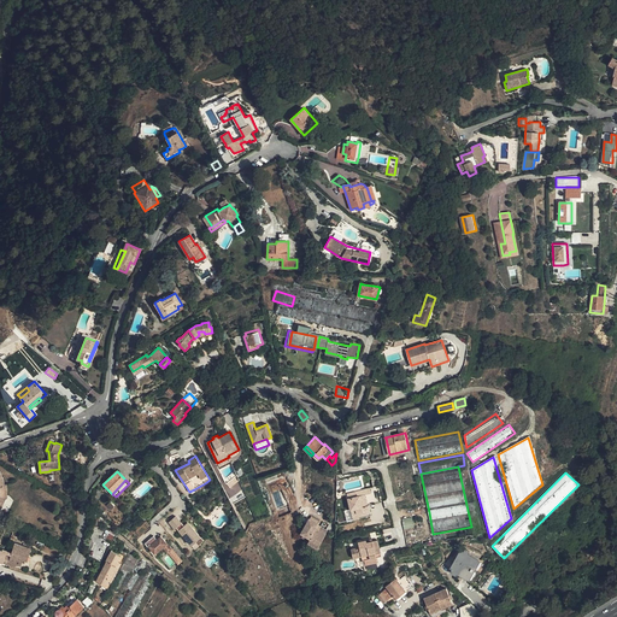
[(368,505),(365,494),(347,499),(353,519),(371,516),(369,505),(368,505)]
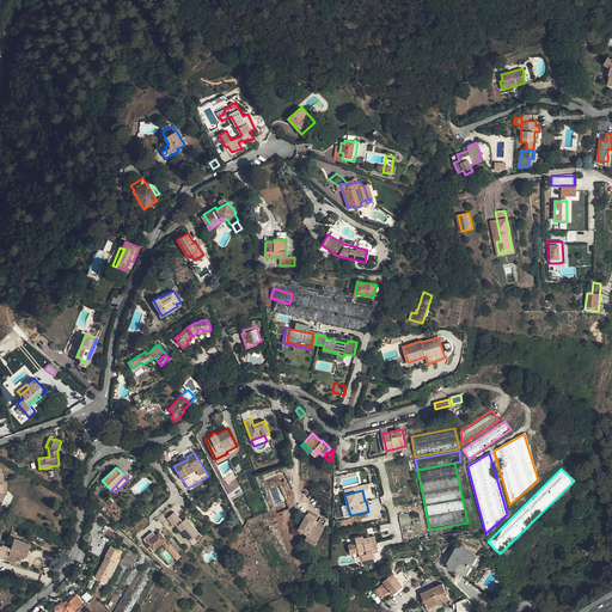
[(175,524),(181,519),(175,512),(167,518),(173,525),(175,524)]
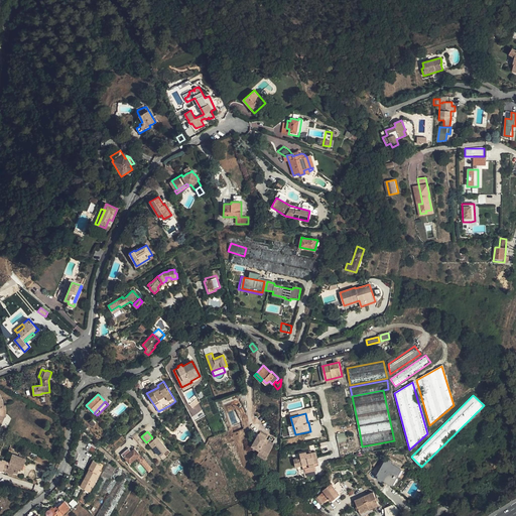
[(337,433),(338,441),(346,440),(345,432),(337,433)]
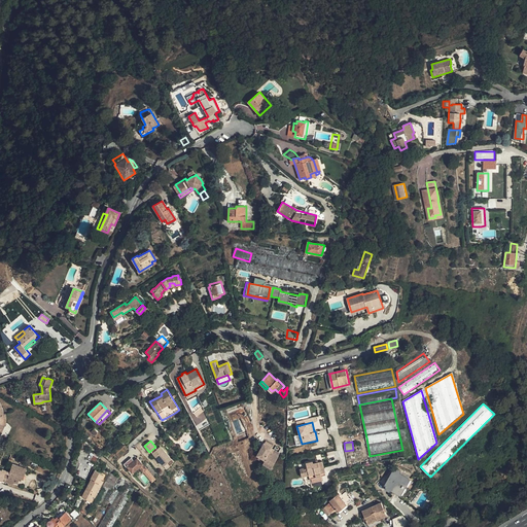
[(264,443),(257,455),(265,460),(264,463),(271,468),(278,456),(272,453),(271,454),(269,453),(272,448),(264,443)]
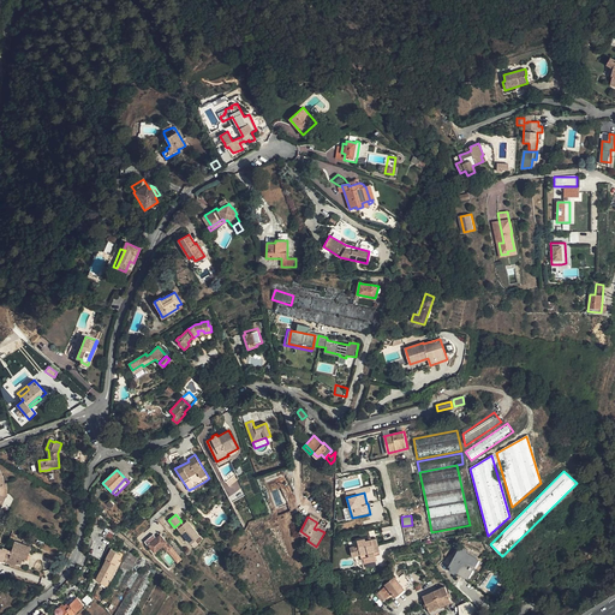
[(199,536),(186,521),(184,524),(178,529),(191,543),(199,536)]
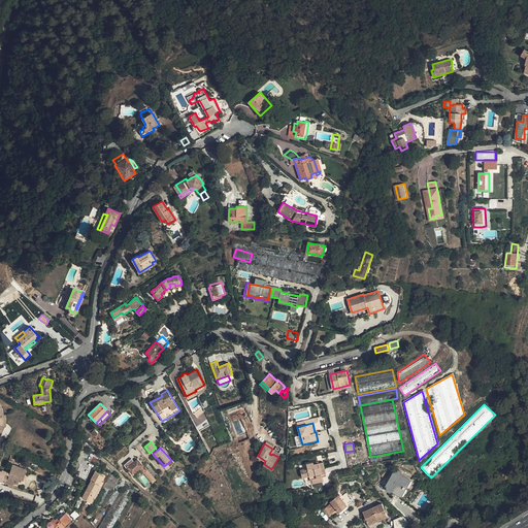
[(99,457),(94,454),(90,461),(95,464),(99,457)]
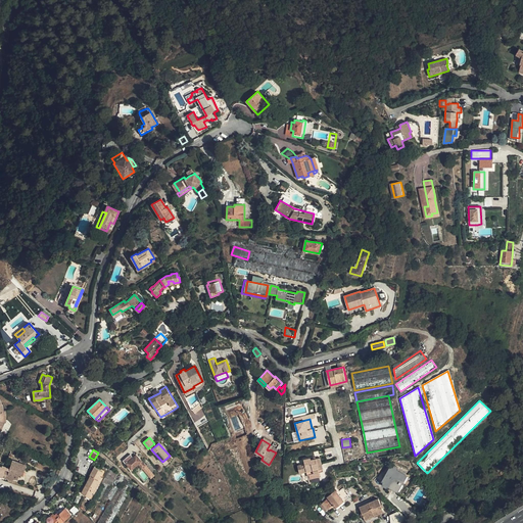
[(130,454),(123,461),(135,475),(142,468),(145,465),(136,455),(133,457),(130,454)]
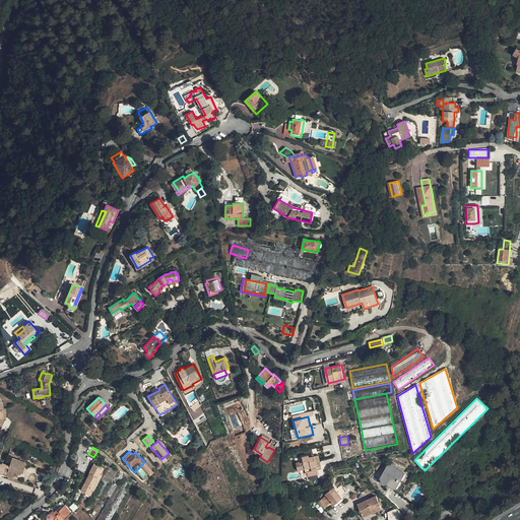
[(309,456),(302,457),(303,461),(300,462),(301,469),(311,467),(312,471),(321,469),(318,455),(309,457),(309,456)]
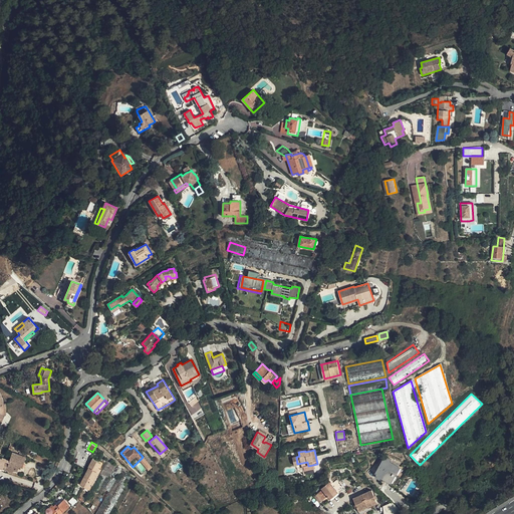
[(26,457),(12,452),(9,464),(4,463),(5,460),(0,458),(0,468),(13,472),(13,470),(17,471),(20,463),(23,464),(26,457)]
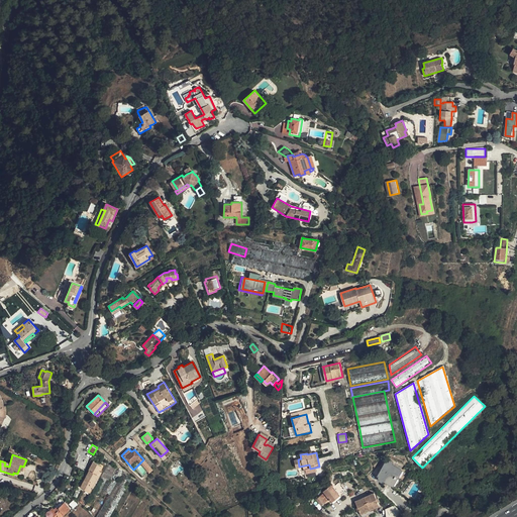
[(152,470),(143,459),(140,462),(148,474),(152,470)]
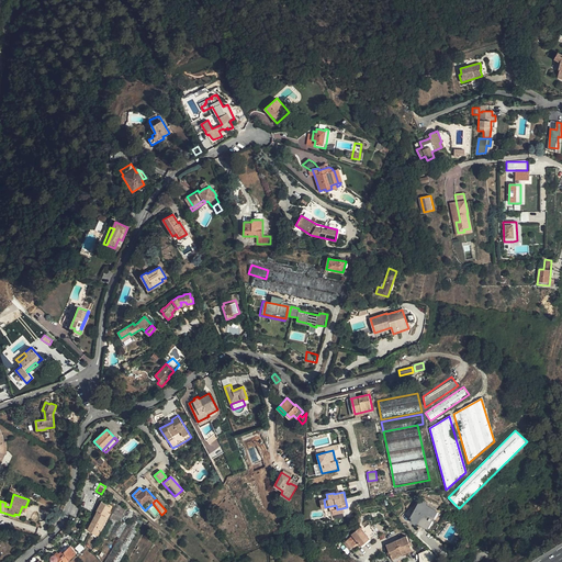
[(113,507),(101,501),(97,510),(87,529),(99,536),(113,507)]
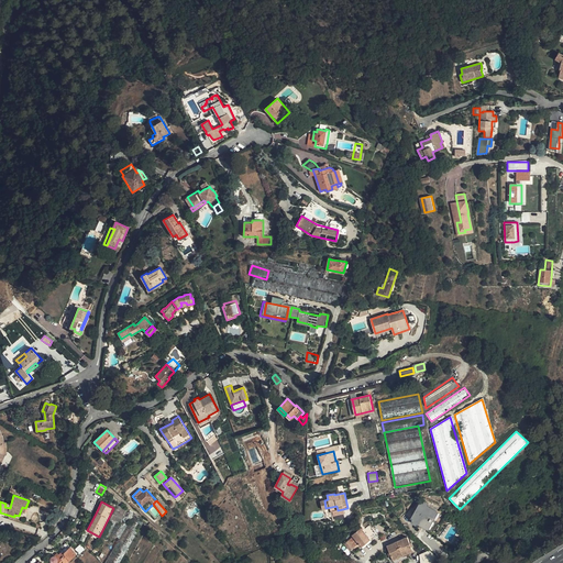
[(423,503),(422,501),(421,504),(412,519),(412,520),(414,521),(418,523),(427,529),(428,528),(437,511),(438,510),(428,505),(423,503)]
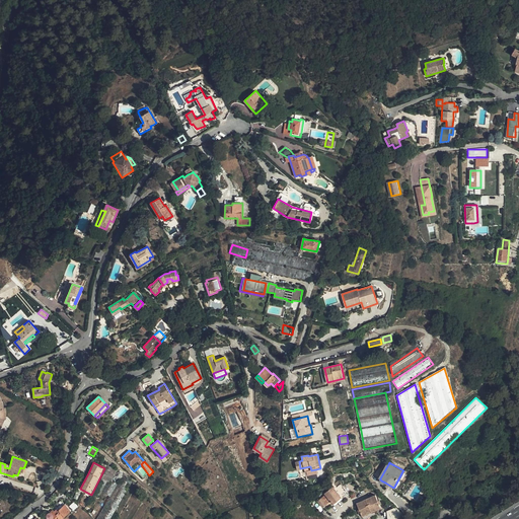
[(379,477),(380,478),(388,464),(387,463),(379,477)]
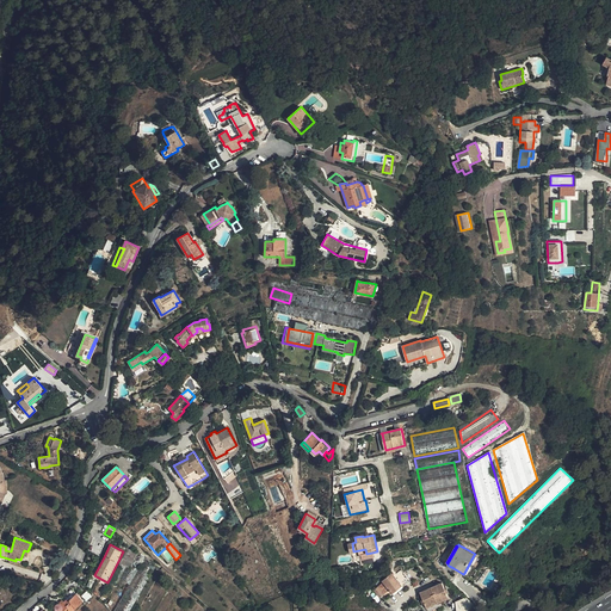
[(136,553),(129,549),(124,559),(131,562),(136,553)]
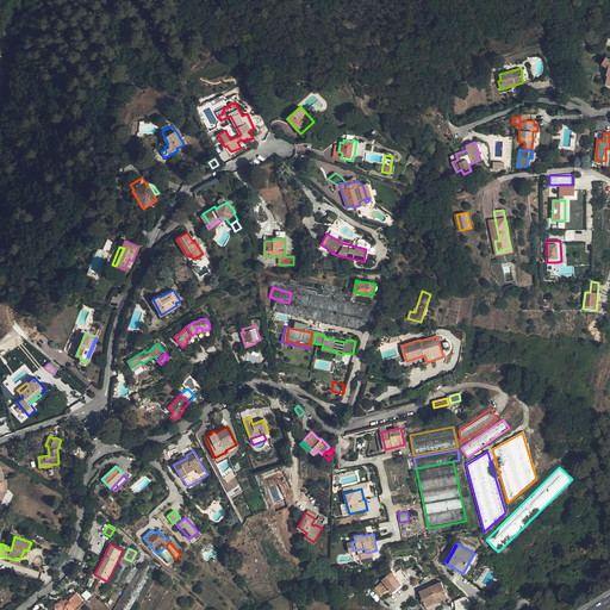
[(137,551),(136,552),(131,561),(129,566),(125,565),(123,570),(117,582),(104,603),(110,609),(113,609),(145,556),(137,551)]
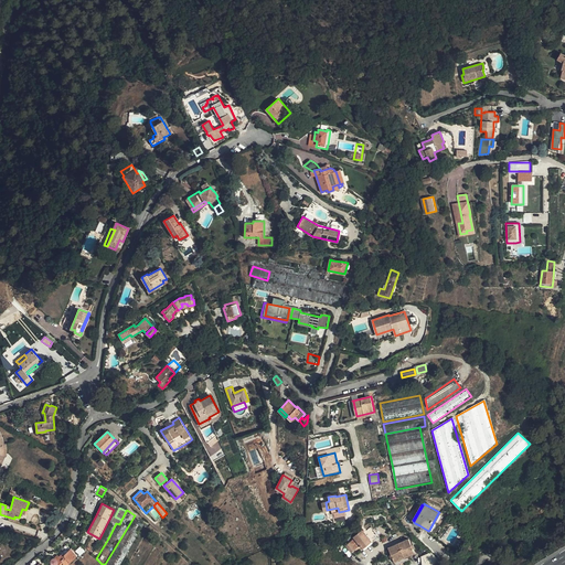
[(440,513),(438,513),(429,530),(430,531),(440,513)]
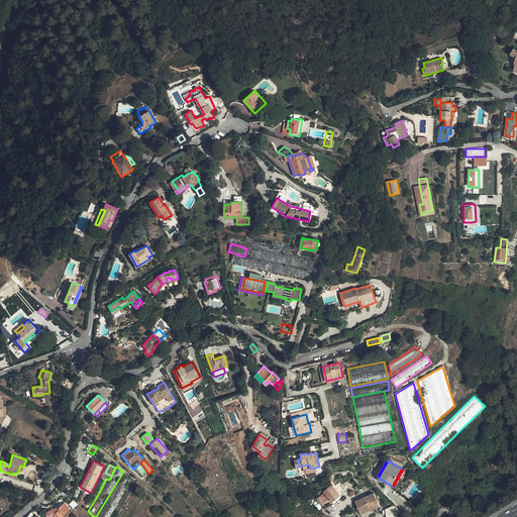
[(109,516),(131,480),(123,472),(96,516),(109,516)]
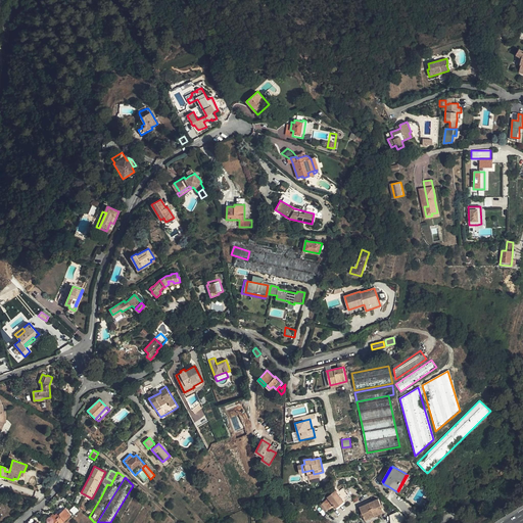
[(322,504),(327,510),(333,505),(335,508),(345,500),(346,501),(351,496),(341,484),(334,489),(334,490),(327,496),(328,498),(322,504)]
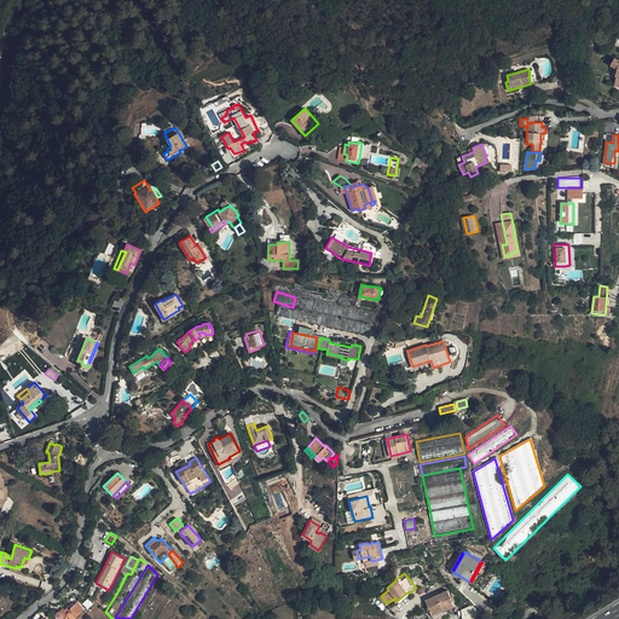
[(125,578),(120,576),(114,588),(119,590),(125,578)]
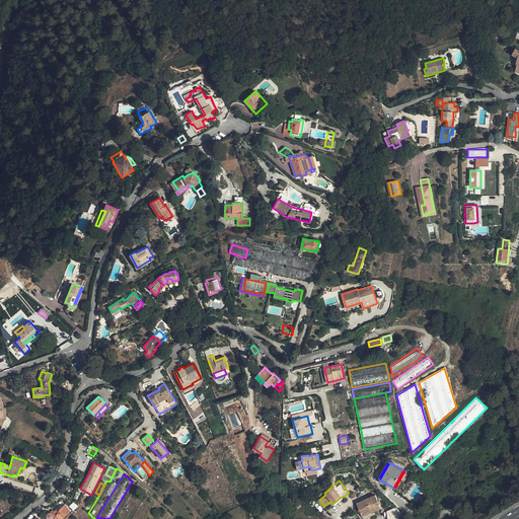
[(381,508),(376,496),(357,504),(362,516),(381,508)]
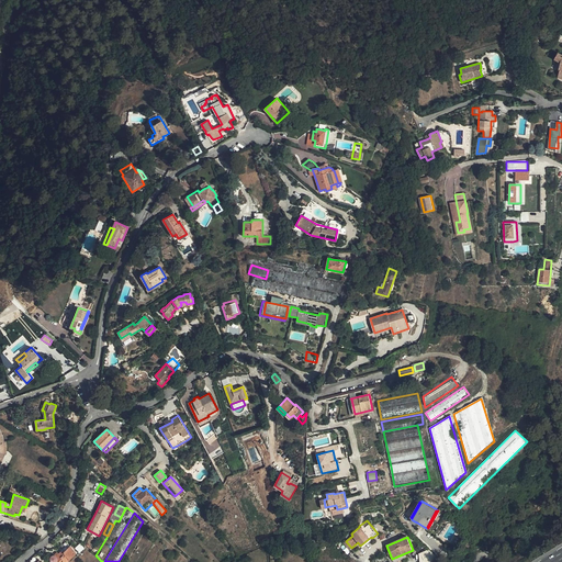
[(80,543),(75,548),(79,552),(85,548),(80,543)]
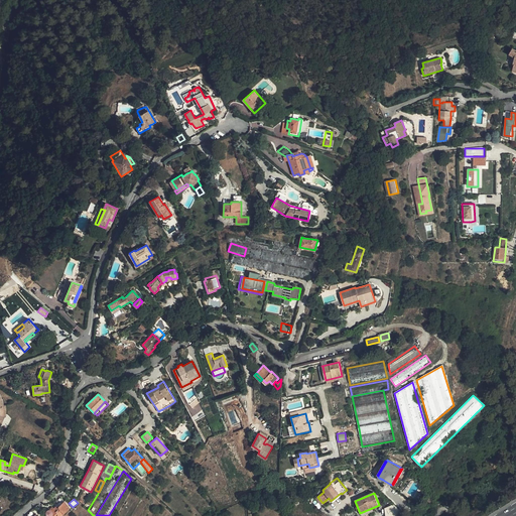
[(46,514),(48,515),(59,515),(70,507),(65,501),(58,506),(57,505),(53,508),(51,510),(50,509),(49,509),(47,510),(46,511),(46,513),(46,514)]
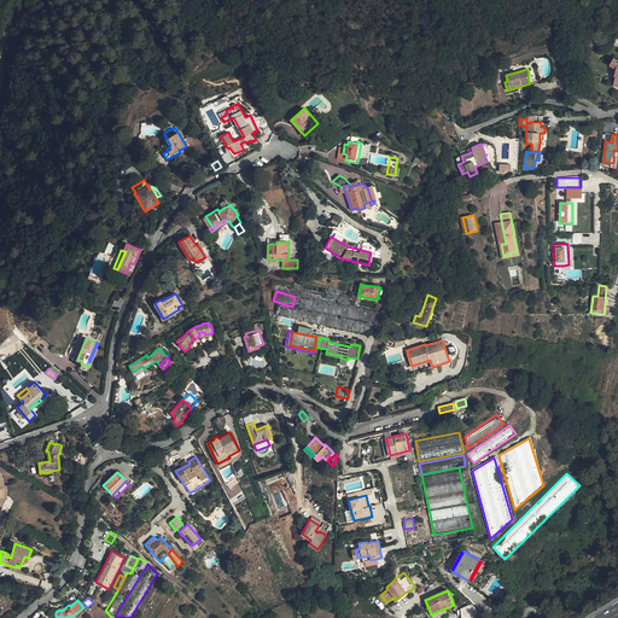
[(471,604),(460,608),(461,617),(484,617),(485,616),(471,604)]
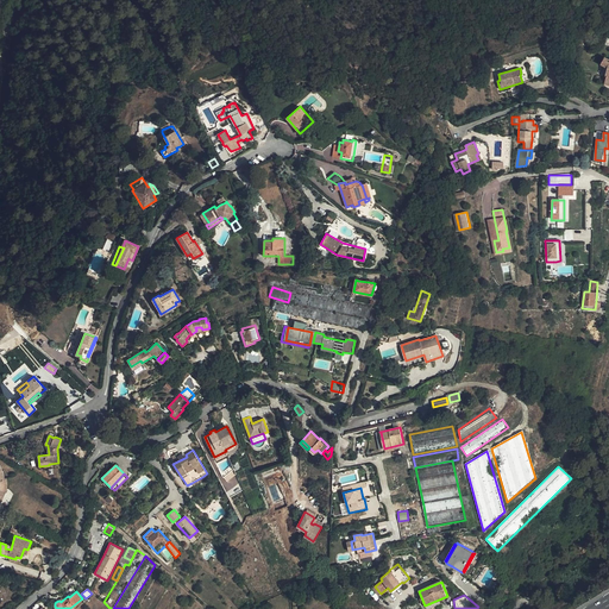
[(440,598),(425,606),(426,608),(428,608),(443,603),(440,598)]
